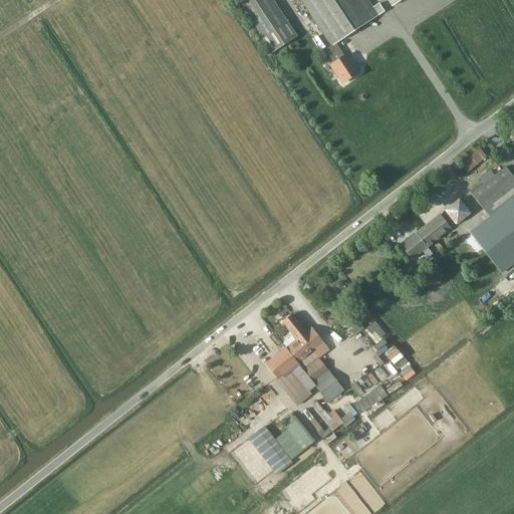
[(272,53),(297,37),(272,0),(240,0),(238,2),(272,53)]
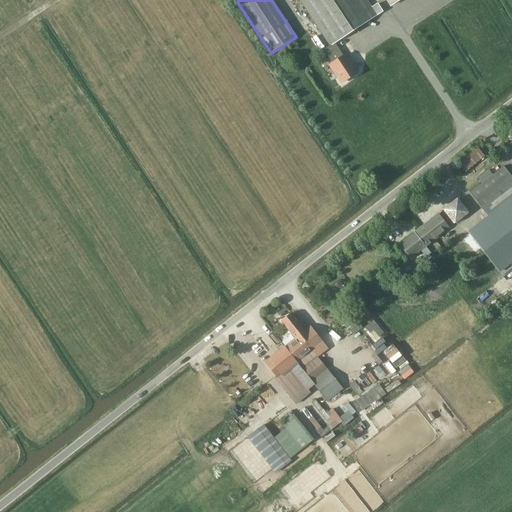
[(300,0),(330,46),(324,50),(333,64),(330,65),(342,83),(358,72),(346,55),(344,57),(335,43),(376,16),(365,0),(300,0)]
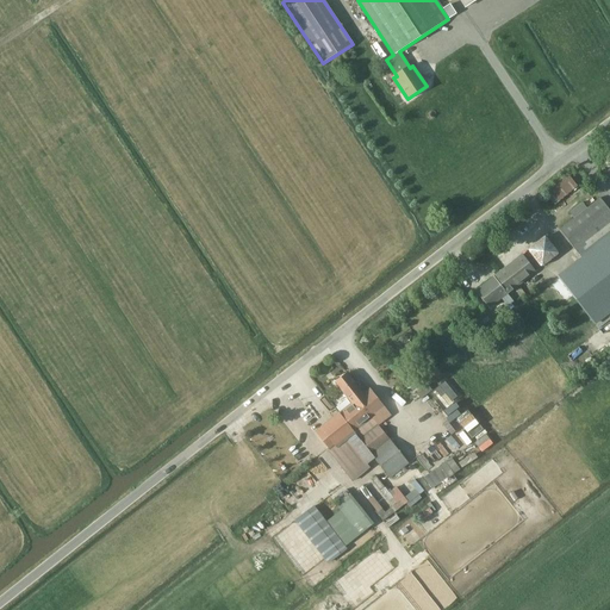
[(381,58),(387,55),(379,41),(373,44),(381,58)]
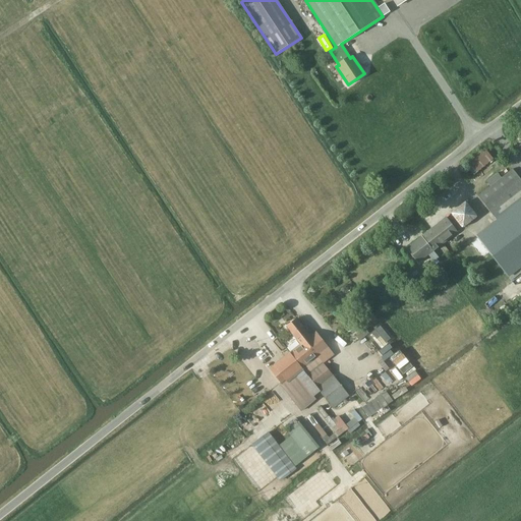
[(485,146),(466,163),(476,174),(495,157),(485,146)]
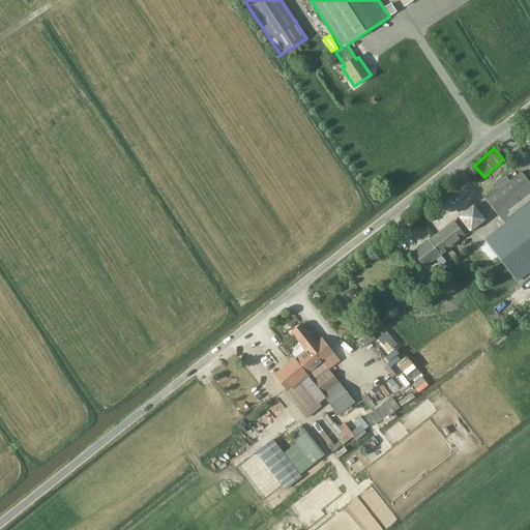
[(500,216),(529,193),(529,183),(522,173),(510,181),(506,177),(496,185),(500,189),(487,200),(500,216)]
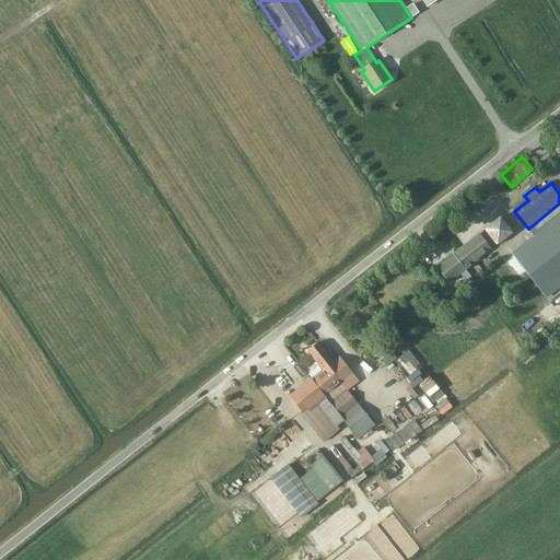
[(497,245),(513,233),(501,217),(485,230),(497,245)]
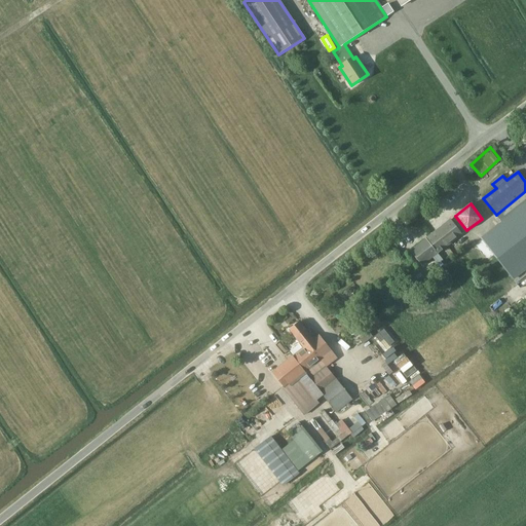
[(513,279),(525,268),(525,204),(482,239),(513,279)]
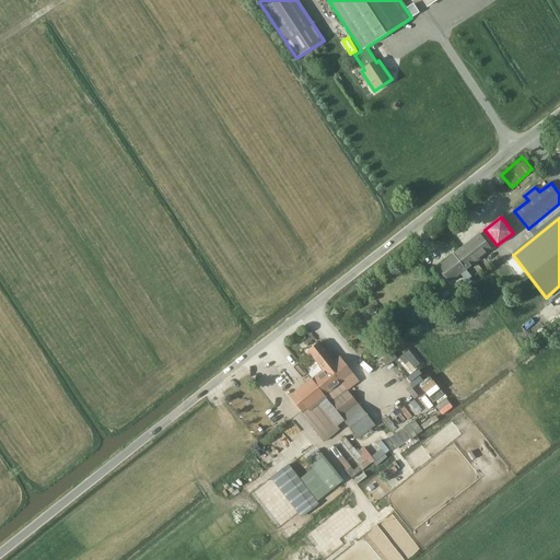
[(466,270),(491,251),(479,234),(438,267),(450,283),(461,275),(466,281),(471,277),(466,270)]
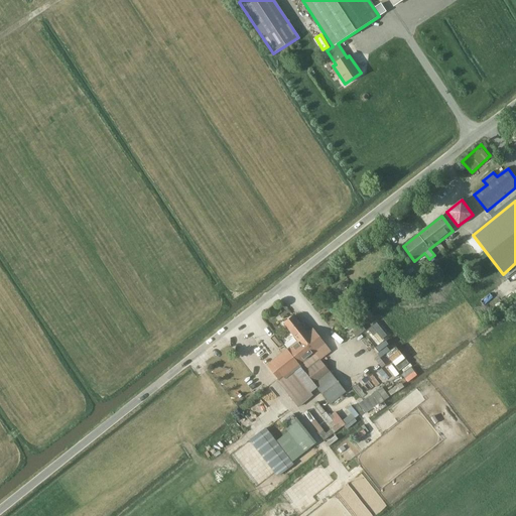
[(330,405),(346,392),(319,360),(331,352),(313,330),(308,334),(293,315),(283,324),(297,342),(268,366),(279,380),(298,365),(330,405)]
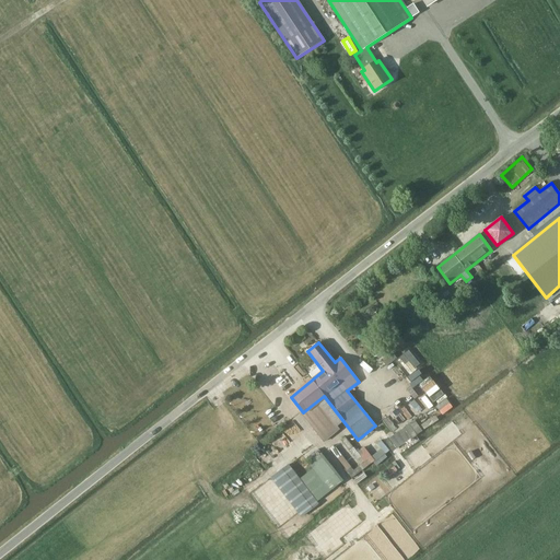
[(409,348),(399,357),(411,371),(421,362),(409,348)]
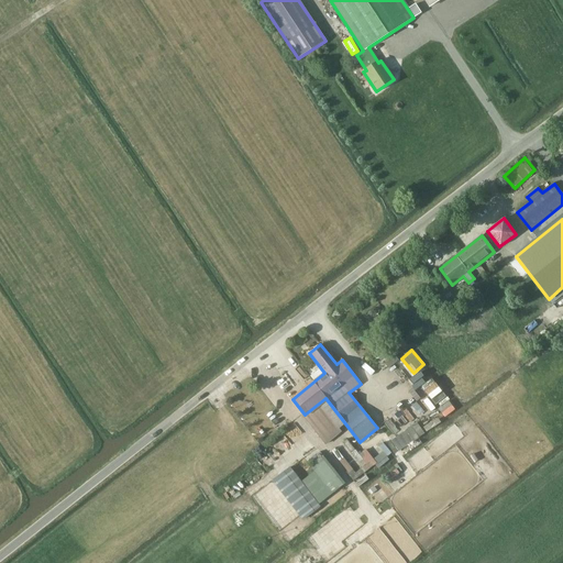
[(410,379),(418,388),(428,379),(420,371),(410,379)]
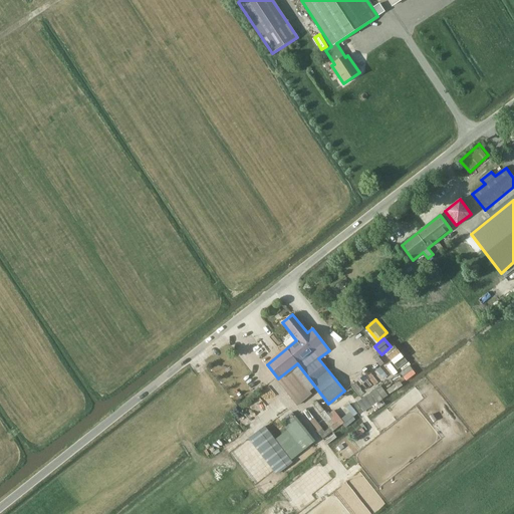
[(395,344),(386,352),(408,379),(417,371),(395,344)]
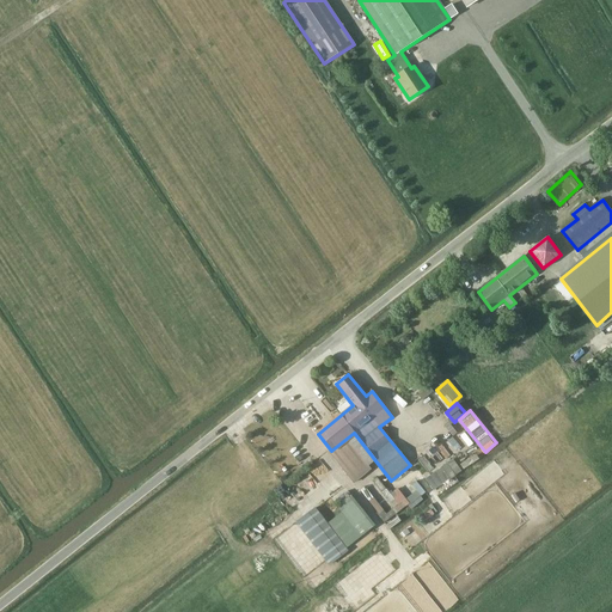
[(457,452),(463,447),(451,434),(445,439),(457,452)]
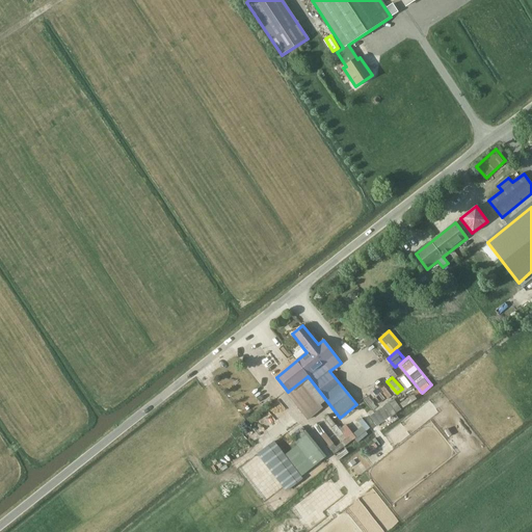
[(376,427),(391,417),(382,406),(369,417),(376,427)]
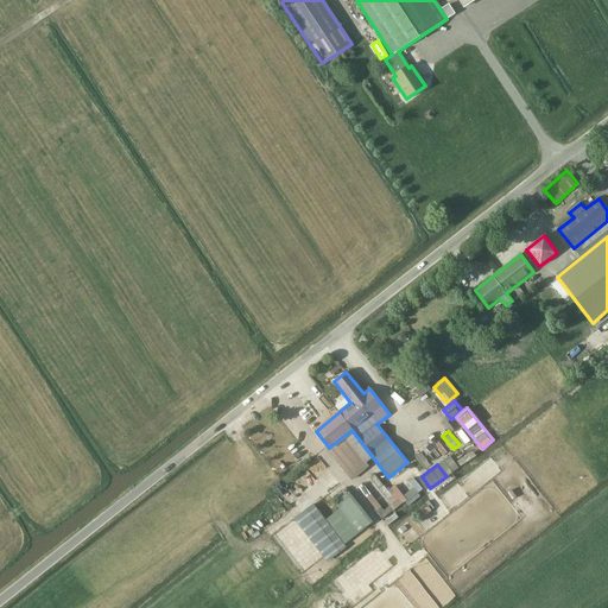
[(335,502),(359,532),(373,521),(348,492),(335,502)]
